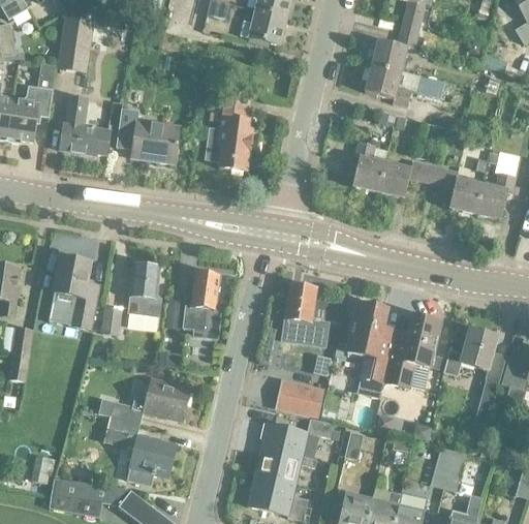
[(0,0),(0,7),(7,21),(18,16),(10,3),(17,0),(0,0)]
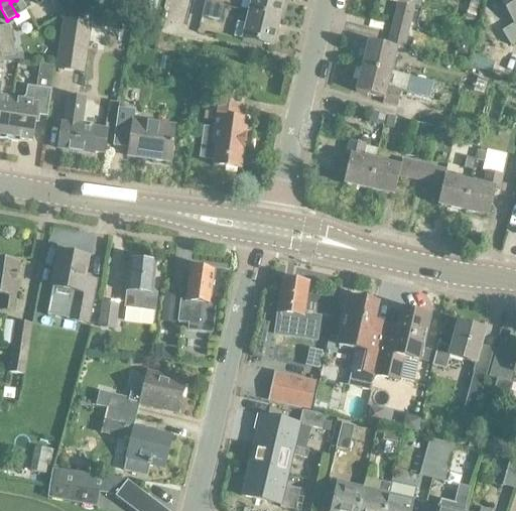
[(205,0),(202,13),(222,18),(226,2),(218,0),(205,0)]
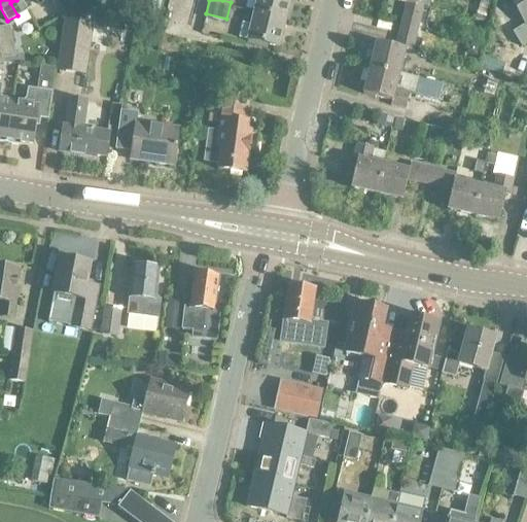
[(255,0),(254,7),(285,14),(288,0),(255,0)]
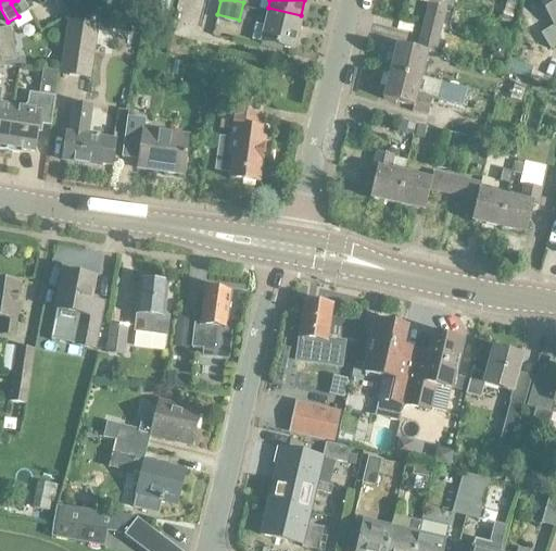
[(539,0),(554,24),(541,33),(550,48),(555,44),(555,0),(539,0)]
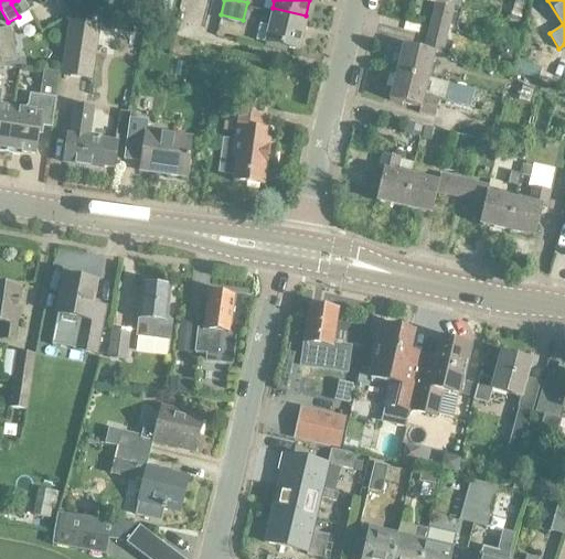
[(306,15),(273,8),(265,38),(298,46),(306,15)]
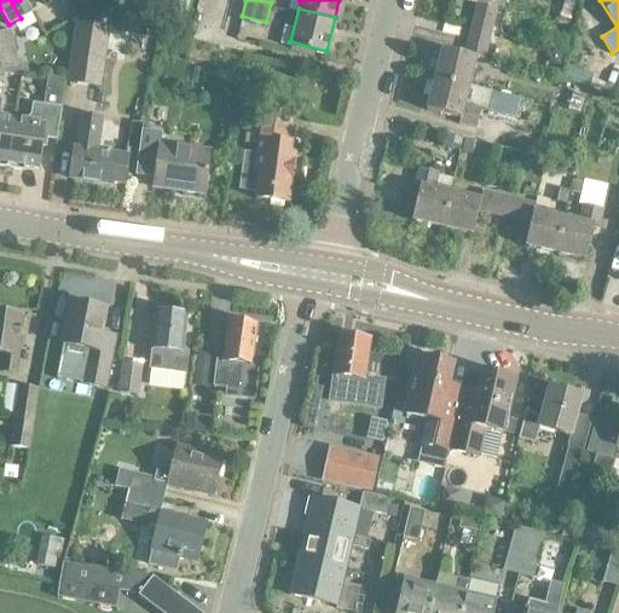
[(108,23),(77,18),(68,77),(99,82),(108,23)]
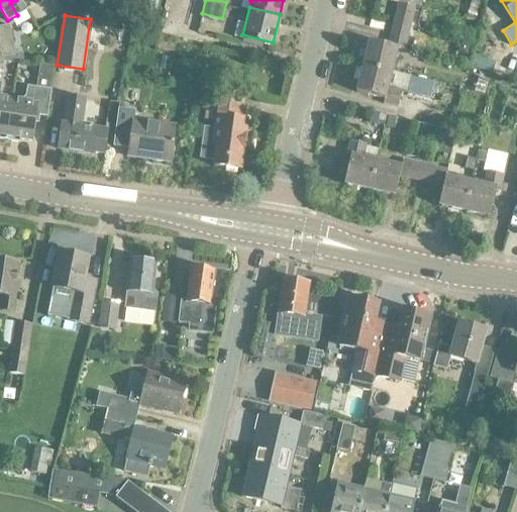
[(0,57),(4,58),(3,54),(15,50),(15,47),(10,21),(0,22),(0,57)]
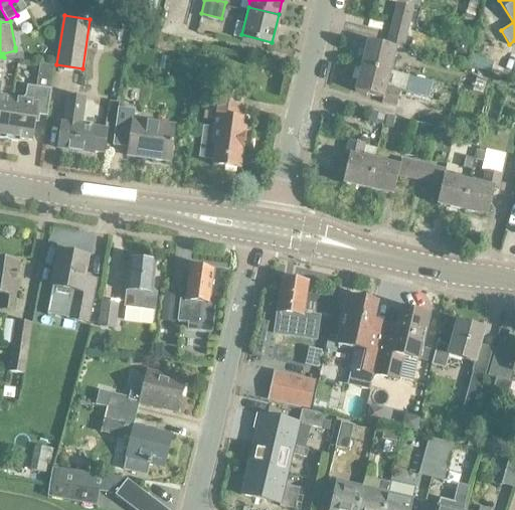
[(442,39),(445,26),(430,23),(426,36),(442,39)]
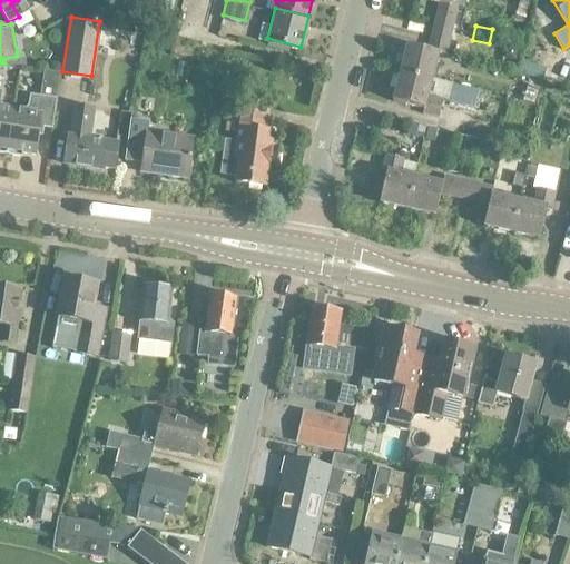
[(3,59),(5,63),(25,65),(26,53),(17,52),(17,56),(3,59)]
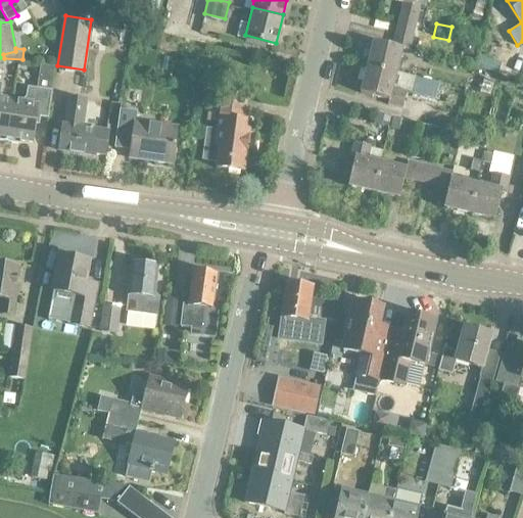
[(0,139),(7,140),(12,99),(6,98),(1,91),(3,81),(0,80),(0,139)]
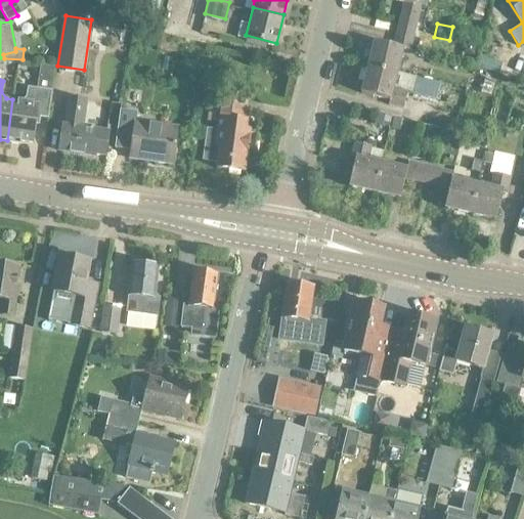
[(12,99),(7,140),(22,142),(22,139),(33,140),(37,115),(49,116),(52,88),(29,85),(27,95),(20,100),(12,99)]
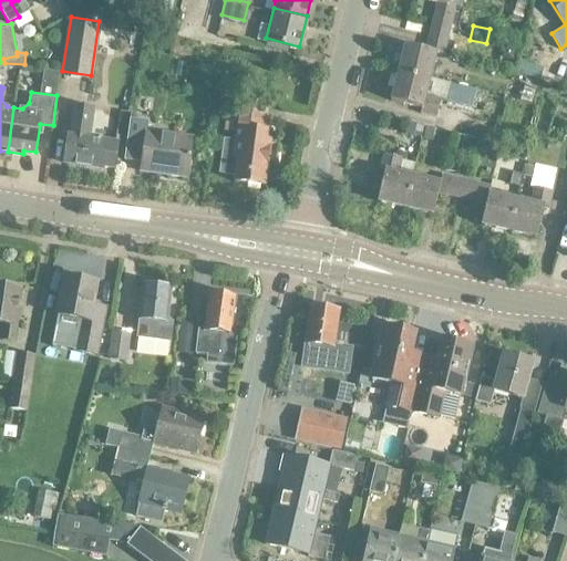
[(224,136),(219,169),(235,172),(234,177),(263,182),(266,160),(275,163),(277,142),(268,139),(270,127),(266,127),(269,101),(240,96),(239,107),(228,105),(225,127),(236,128),(235,138),(224,136)]
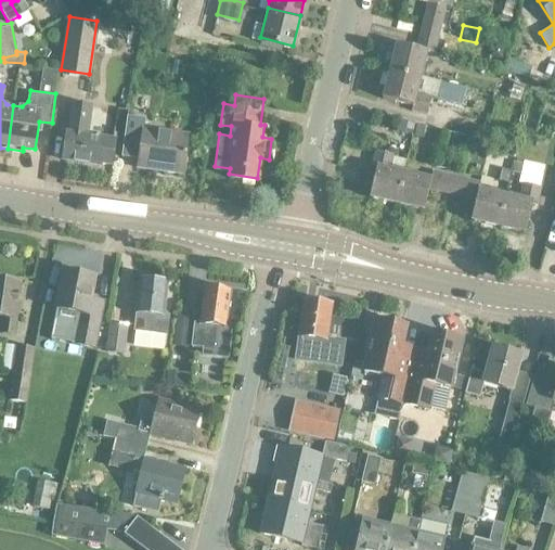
[(89,102),(72,100),(67,130),(66,130),(62,156),(110,163),(113,137),(85,132),(89,102)]
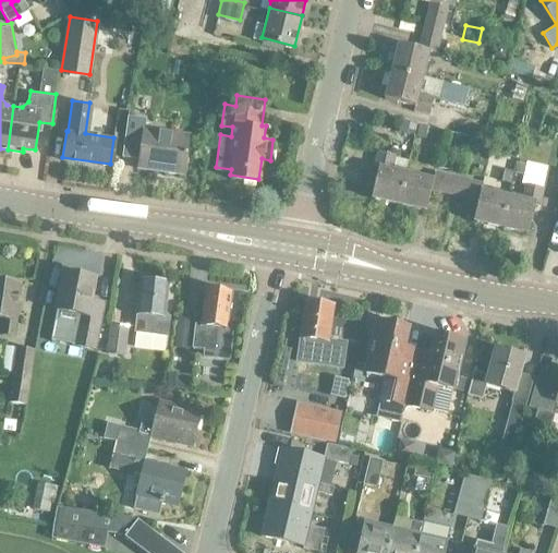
[(129,112),(122,154),(140,156),(138,165),(183,171),(189,132),(145,127),(146,115),(129,112)]
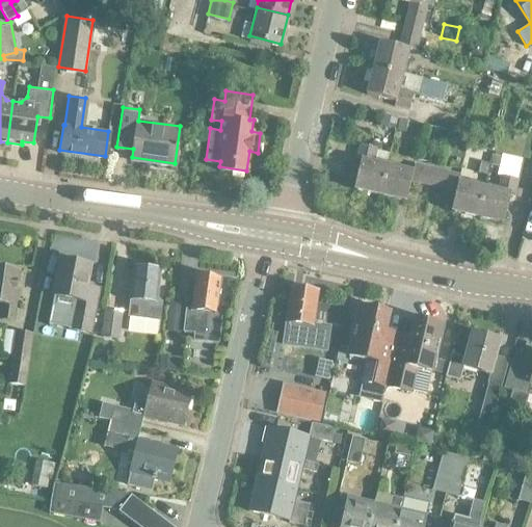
[(59,259),(52,298),(72,302),(67,331),(90,335),(96,306),(82,304),(89,265),(59,259)]
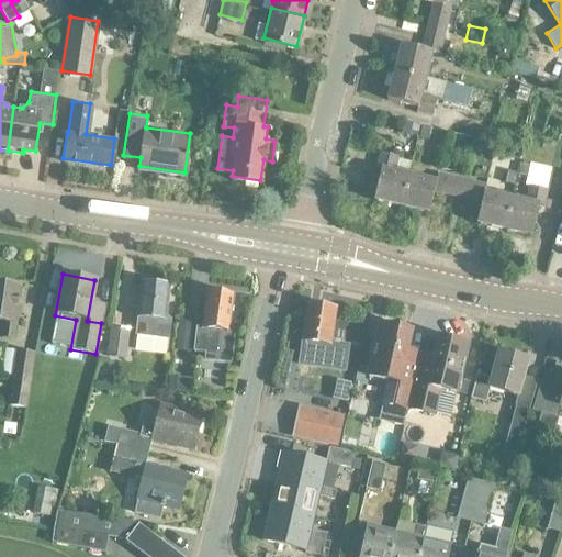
[(139,281),(133,334),(167,338),(169,320),(165,319),(169,285),(156,283),(153,279),(147,279),(144,282),(139,281)]
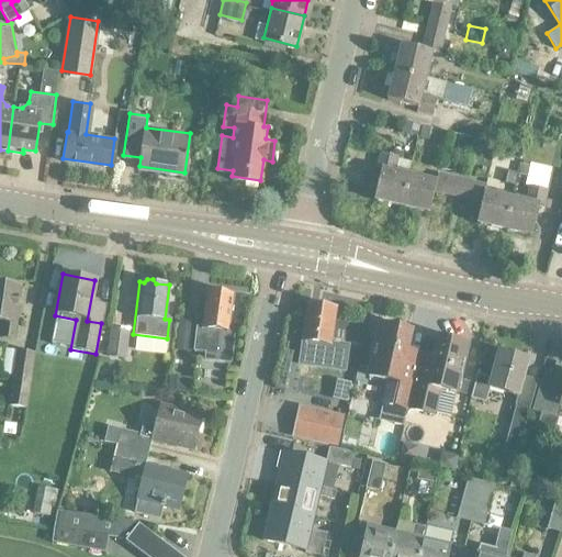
[(0,319),(2,320),(0,335),(14,337),(19,304),(15,304),(18,286),(0,282),(0,319)]
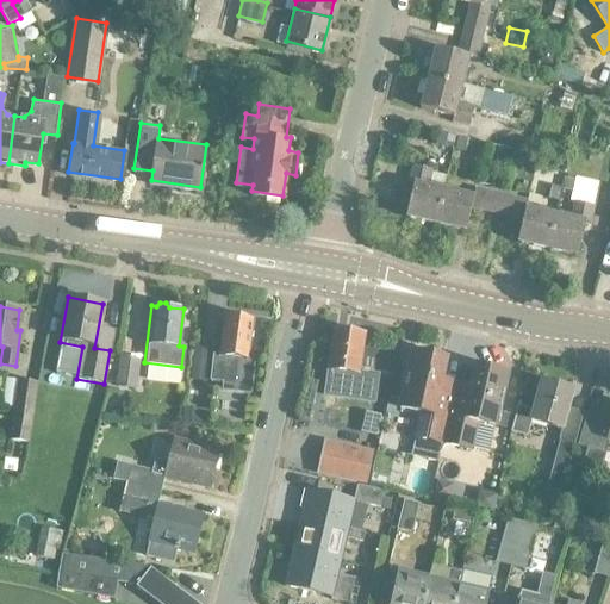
[(212,352),(209,378),(232,381),(234,377),(250,379),(253,357),(247,356),(251,318),(224,315),(219,353),(212,352)]
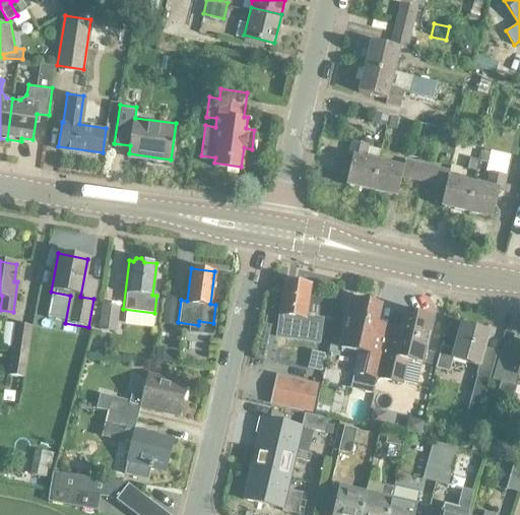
[(279,314),(277,328),(293,330),(295,316),(304,317),(309,284),(306,283),(304,280),(298,280),(295,282),(283,280),(279,314)]
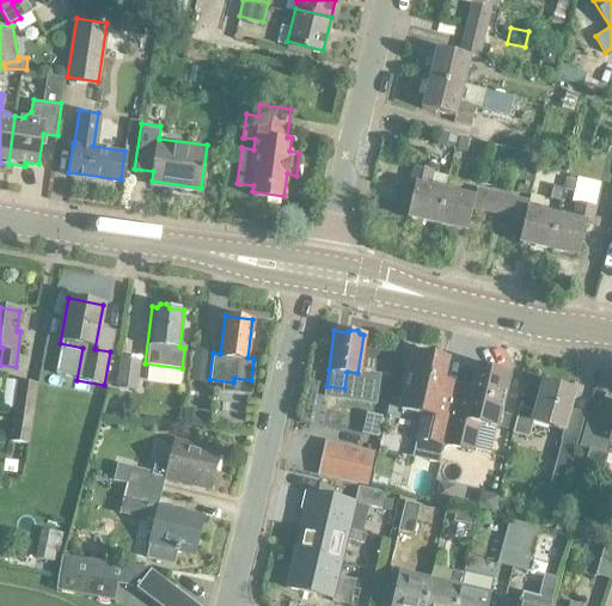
[(209,379),(213,353),(214,342),(199,340),(194,378),(209,379)]
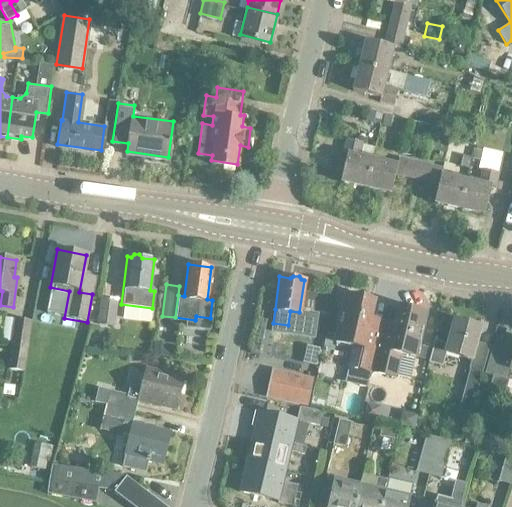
[(371,368),(383,319),(369,316),(373,298),(370,297),(369,294),(359,292),(357,294),(346,292),(335,338),(351,342),(347,365),(350,365),(348,376),(368,381),(371,370),(371,368)]
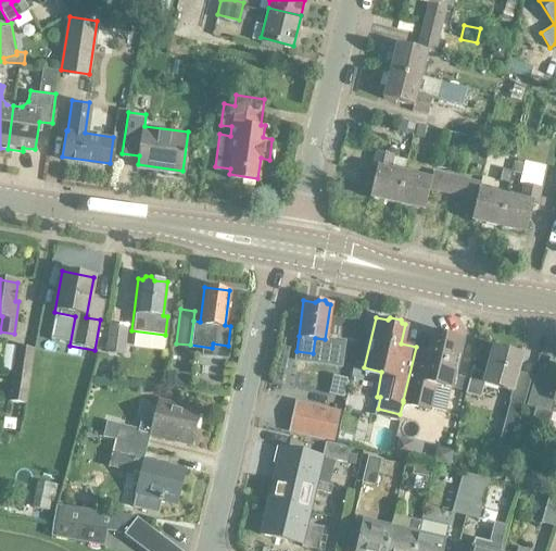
[(129,321),(111,318),(108,348),(126,350),(129,321)]
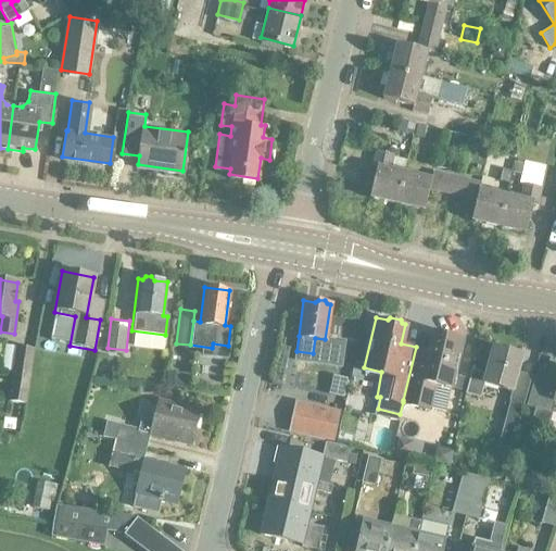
[(429,350),(416,347),(403,400),(403,402),(430,409),(436,384),(451,387),(463,336),(433,329),(429,350)]
